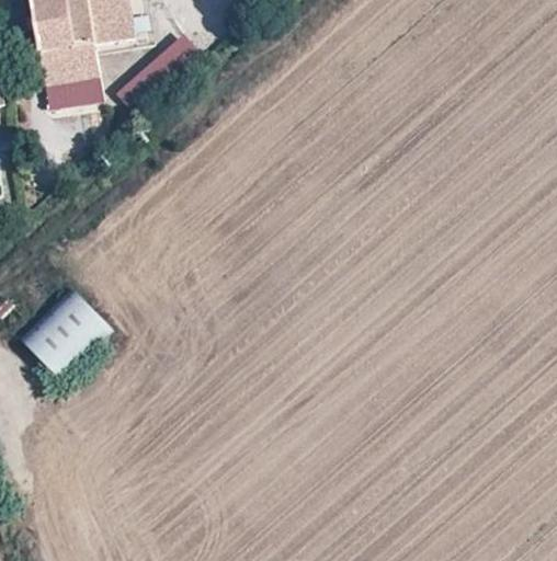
[(29,0),(42,83),(97,76),(92,44),(86,0),(29,0)]
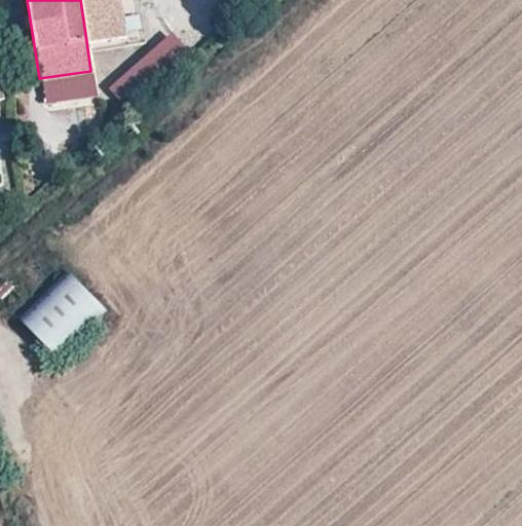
[(119,0),(80,0),(86,41),(125,35),(119,0)]
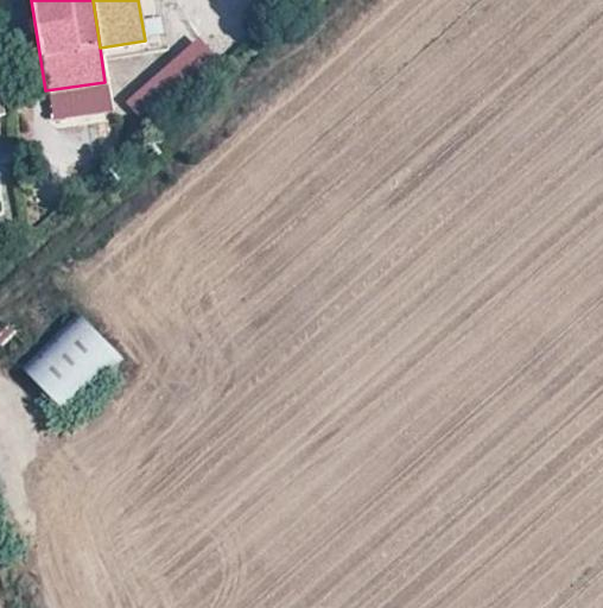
[(220,63),(197,38),(124,102),(146,127),(220,63)]
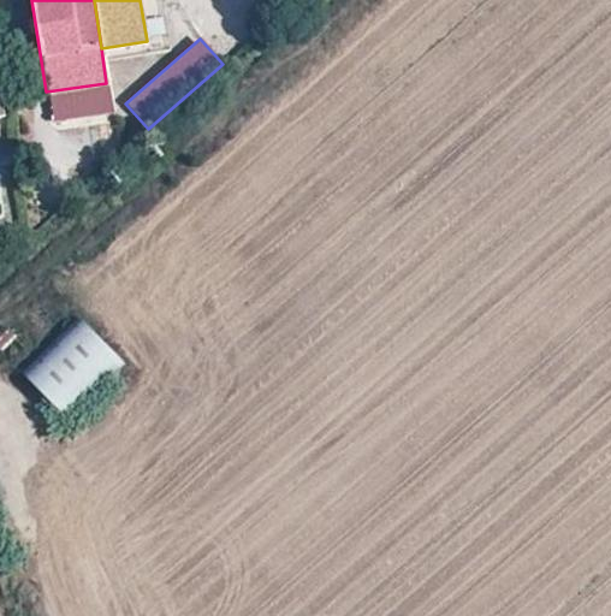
[(106,83),(46,92),(51,122),(111,112),(106,83)]
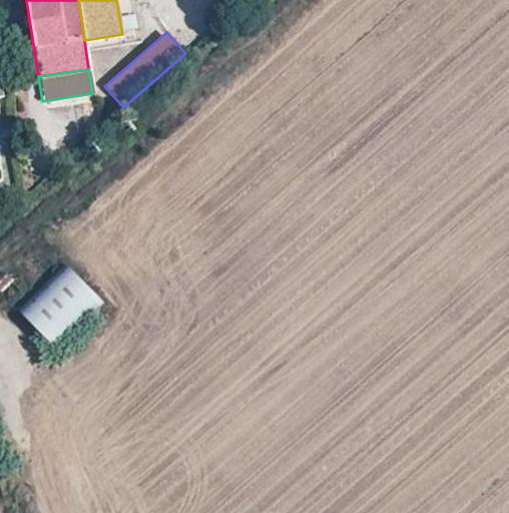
[(58,348),(104,298),(60,257),(14,308),(58,348)]
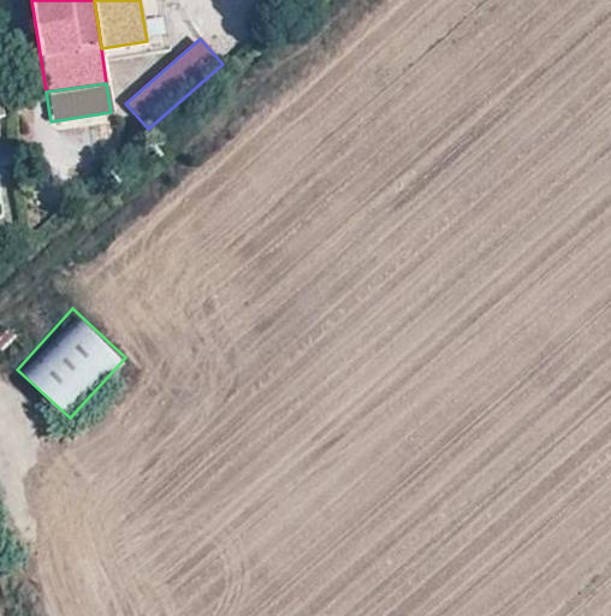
[(4,326),(0,330),(0,347),(12,335),(4,326)]
